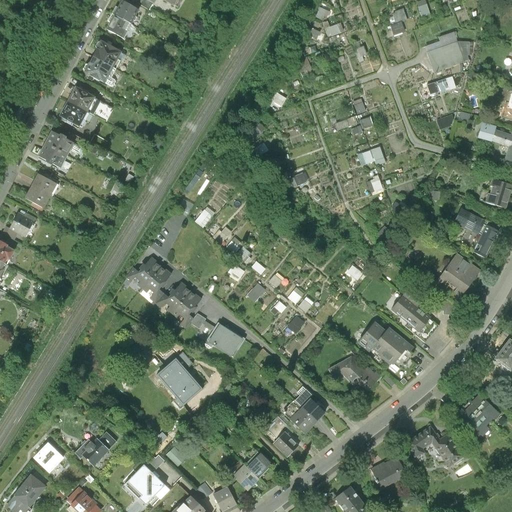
[(154,0),(153,0),(134,0),(133,1),(149,10),(154,0)]
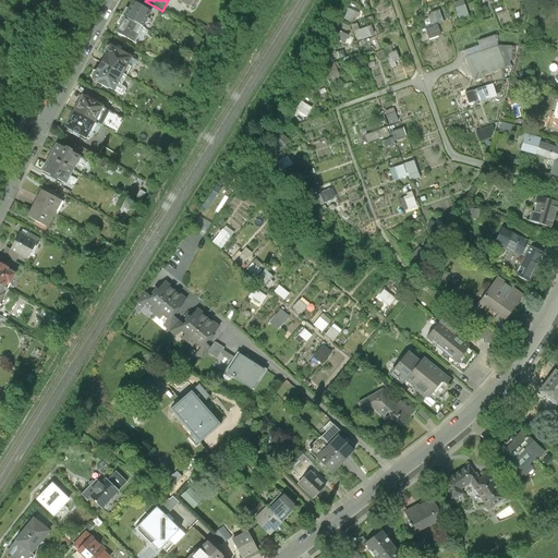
[(150,12),(132,2),(124,17),(142,27),(150,12)]
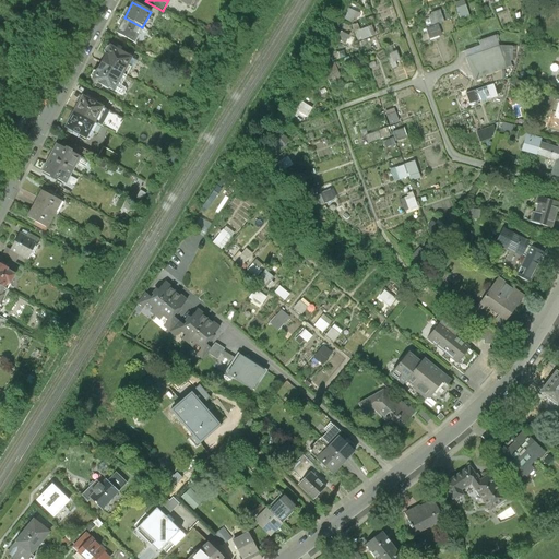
[(455,7),(459,19),(470,15),(465,3),(455,7)]
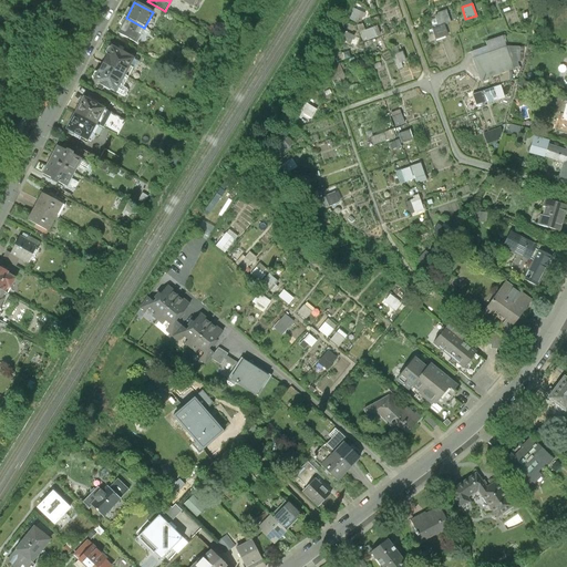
[(353,20),(357,9),(349,7),(346,17),(353,20)]
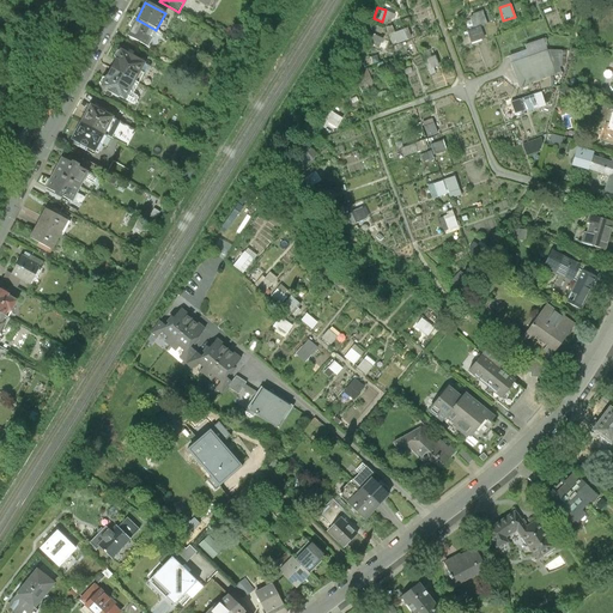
[(483,10),(468,13),(472,26),(486,22),(483,10)]
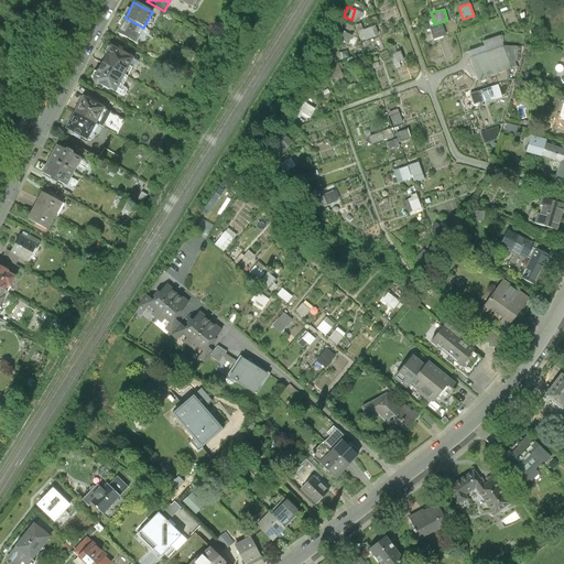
[(134,44),(143,28),(126,18),(117,34),(134,44)]
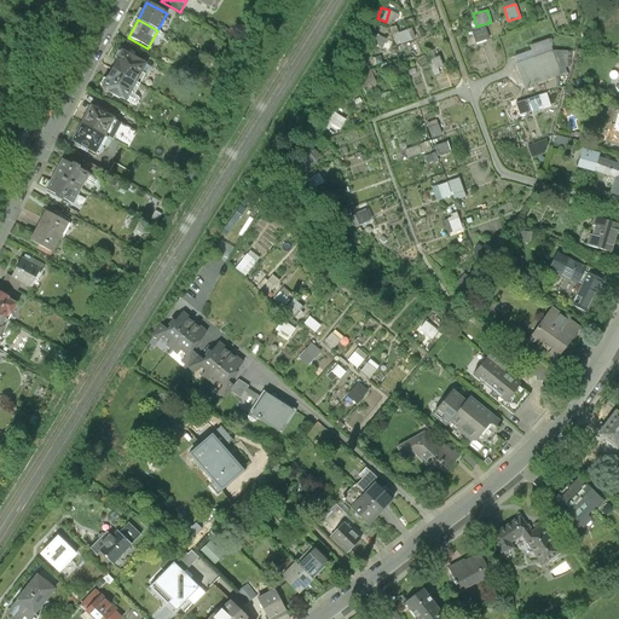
[(394,44),(411,38),(408,27),(395,32),(393,24),(387,27),(394,44)]
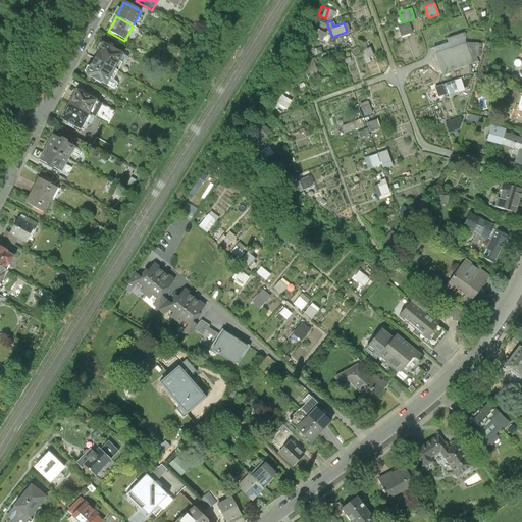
[(413,20),(397,24),(400,35),(416,32),(413,20)]
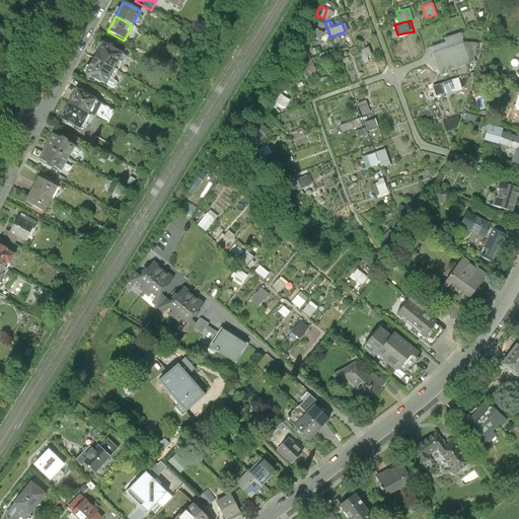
[(460,32),(445,39),(446,42),(429,48),(430,53),(433,53),(463,42),(460,32)]
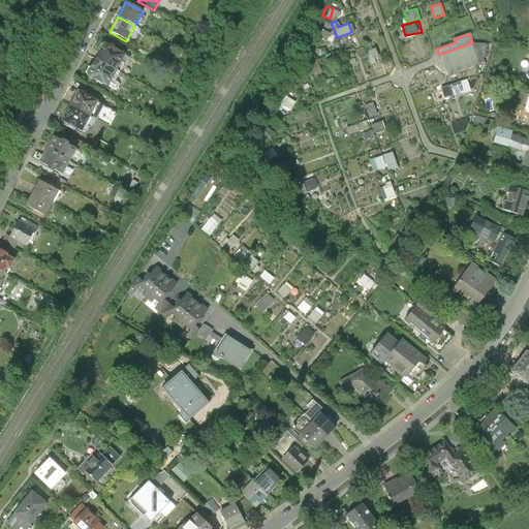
[(472,42),(441,54),(448,75),(479,64),(472,42)]
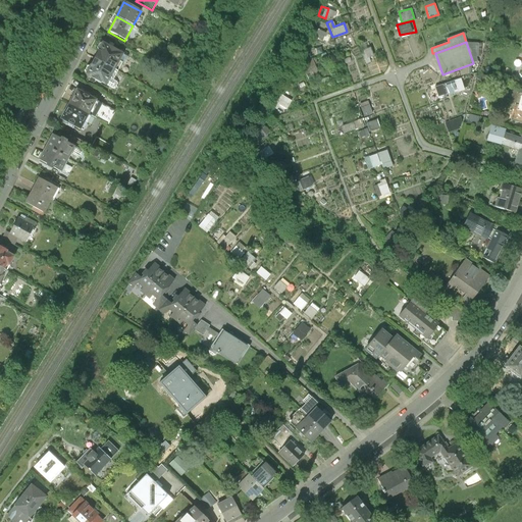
[(471,44),(466,42),(473,63),(478,62),(471,44)]
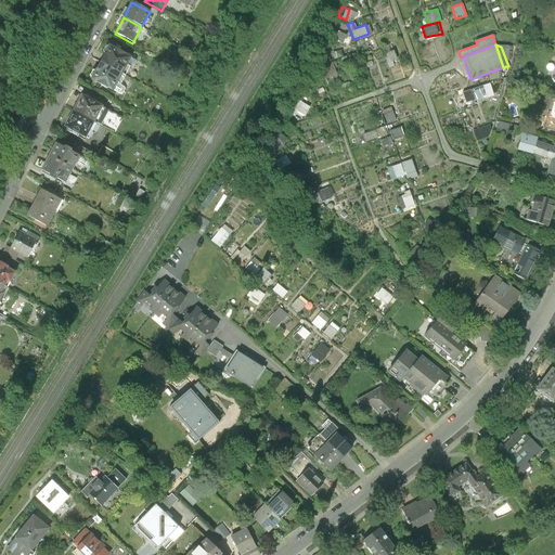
[(111,46),(102,61),(124,73),(131,57),(111,46)]
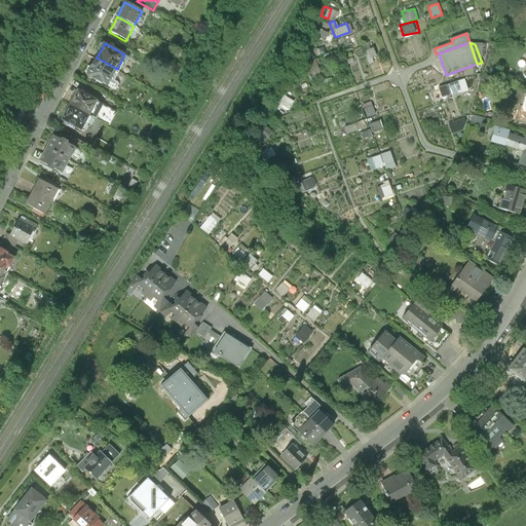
[(372,46),(363,50),(368,64),(377,60),(372,46)]
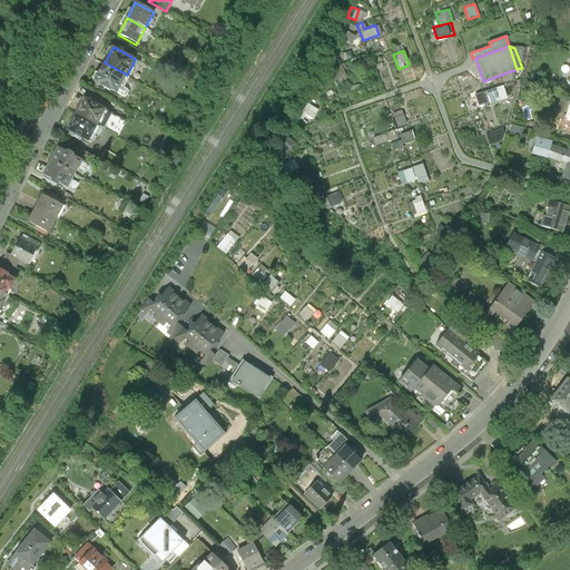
[(116,94),(127,75),(105,62),(95,81),(116,94)]
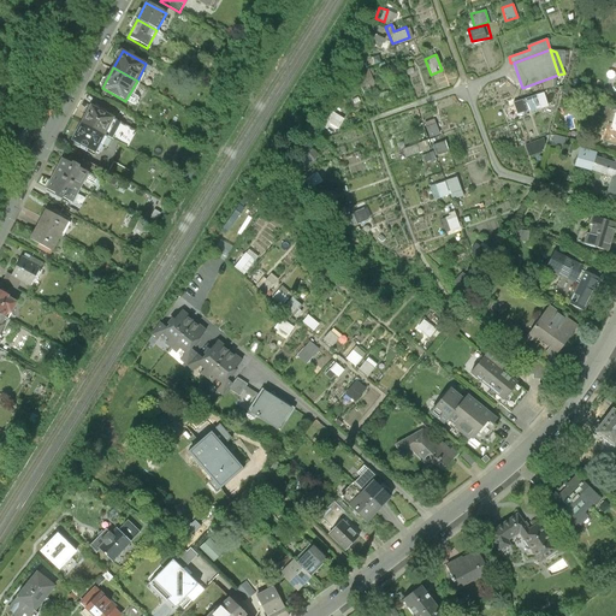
[(365,67),(351,72),(355,86),(369,82),(365,67)]
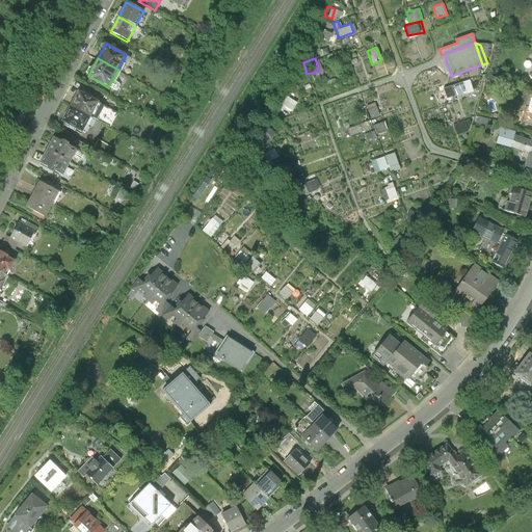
[(470,79),(442,86),(442,90),(436,91),(440,104),(447,103),(446,98),(473,91),(470,79)]
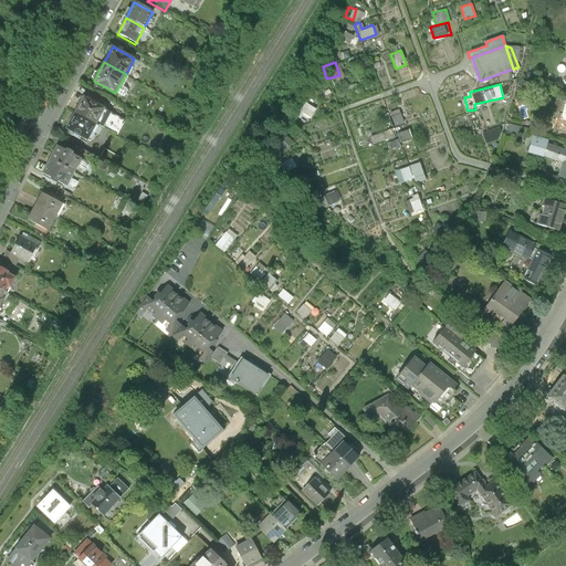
[(82,97),(74,113),(95,124),(103,108),(82,97)]
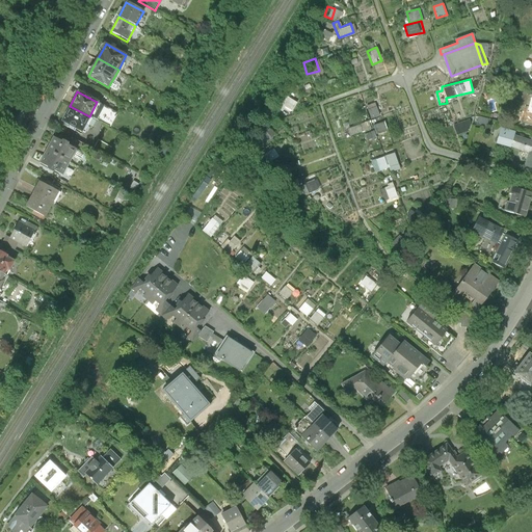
[(275,106),(287,112),(293,101),(282,95),(275,106)]
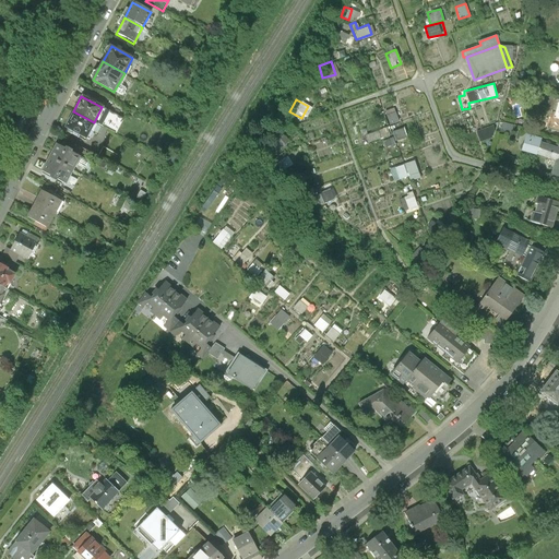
[(388,125),(399,121),(392,103),(382,106),(388,125)]
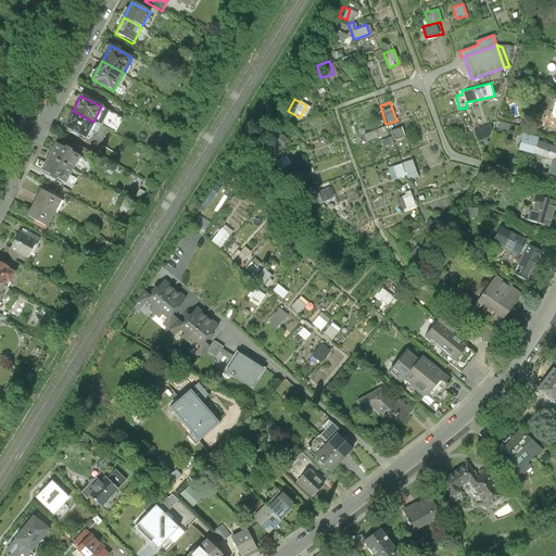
[(85,137),(93,122),(73,111),(64,126),(85,137)]
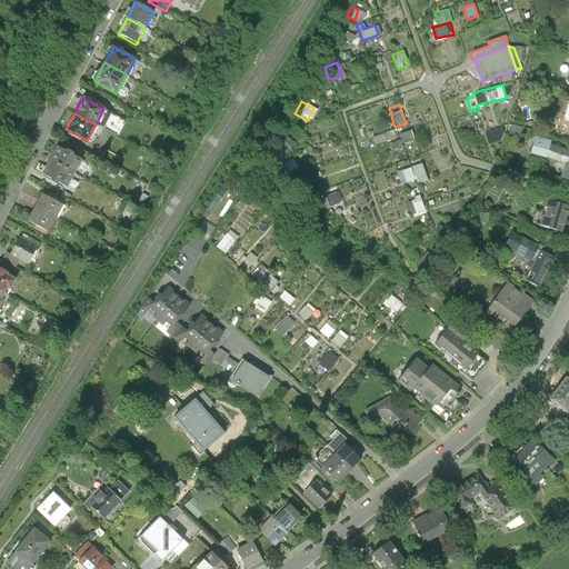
[(485,133),(488,142),(501,137),(497,128),(485,133)]
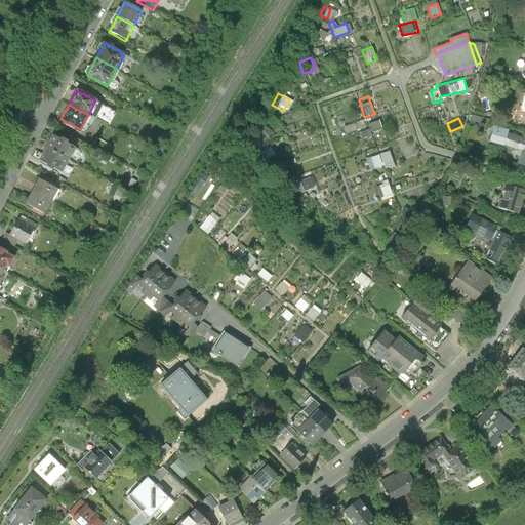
[(367,121),(368,129),(358,131),(359,138),(382,134),(379,119),(367,121)]
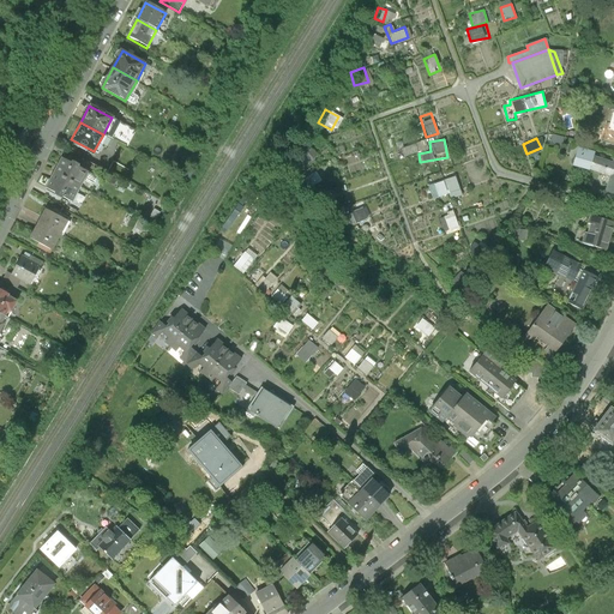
[(307,146),(288,164),(295,172),(314,154),(307,146)]
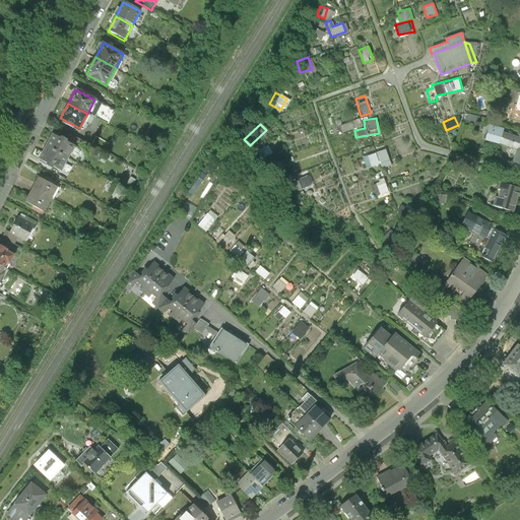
[(500,144),(503,132),(504,128),(490,124),(484,139),(500,144)]
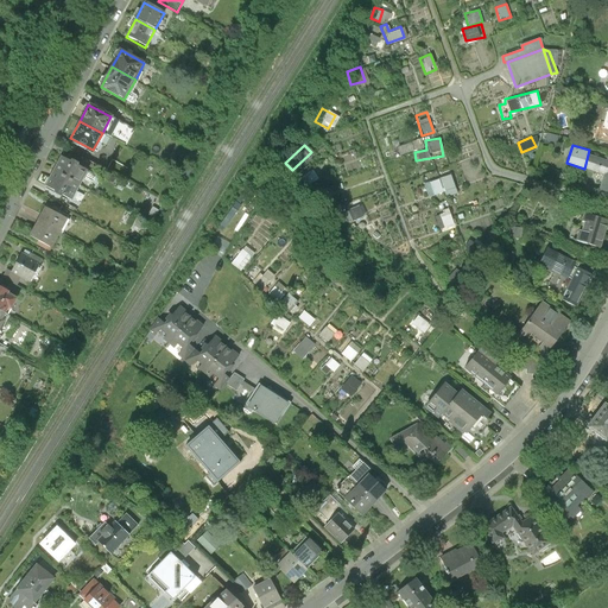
[(605,175),(600,190),(607,192),(607,160),(588,154),(584,169),(605,175)]
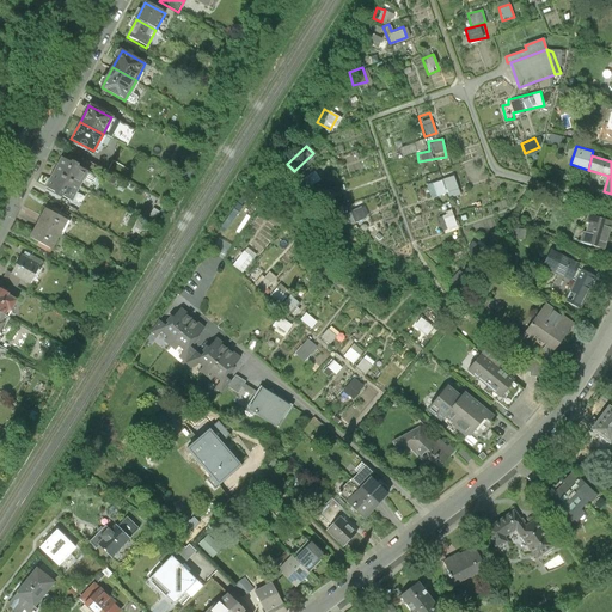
[(63,158),(55,171),(81,185),(89,171),(63,158)]
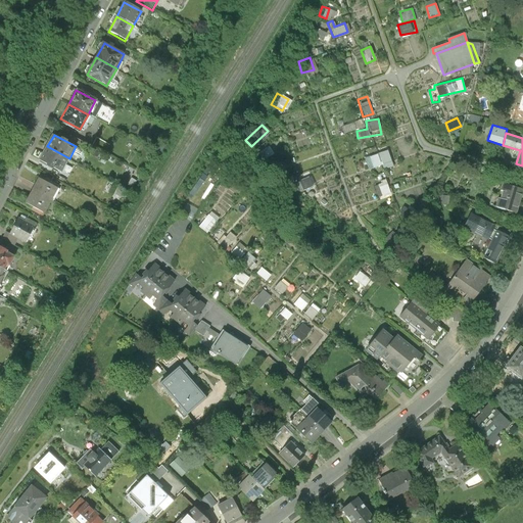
[(265,145),(256,151),(262,159),(270,153),(265,145)]
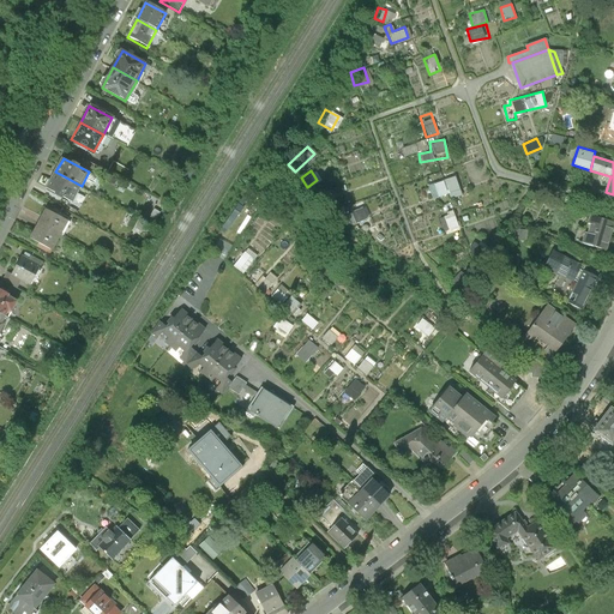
[(73,200),(82,186),(55,172),(48,186),(73,200)]
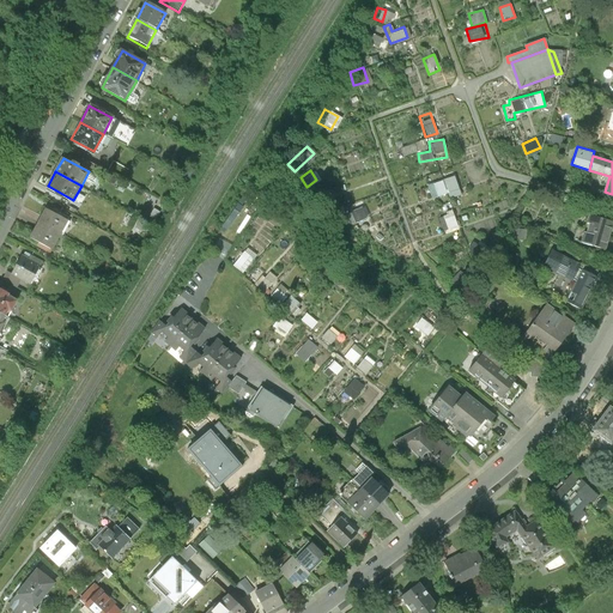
[(443,177),(447,192),(459,189),(455,175),(443,177)]
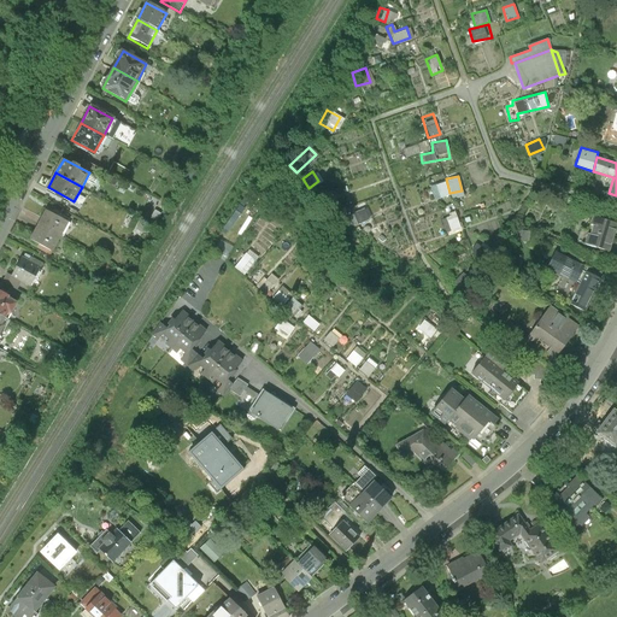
[(433,199),(448,194),(444,180),(429,186),(433,199)]
